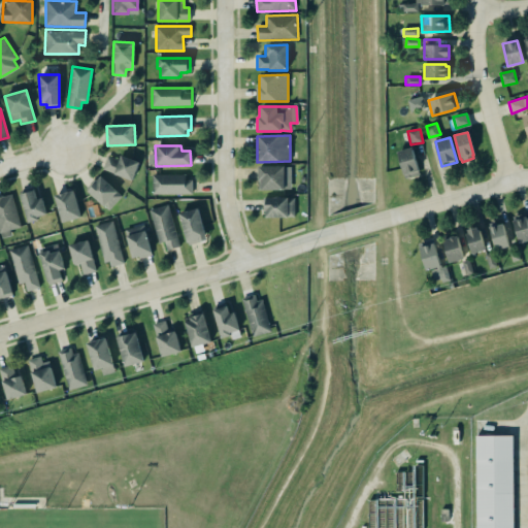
[(396,153),(410,147),(419,174),(404,178),(396,153)]
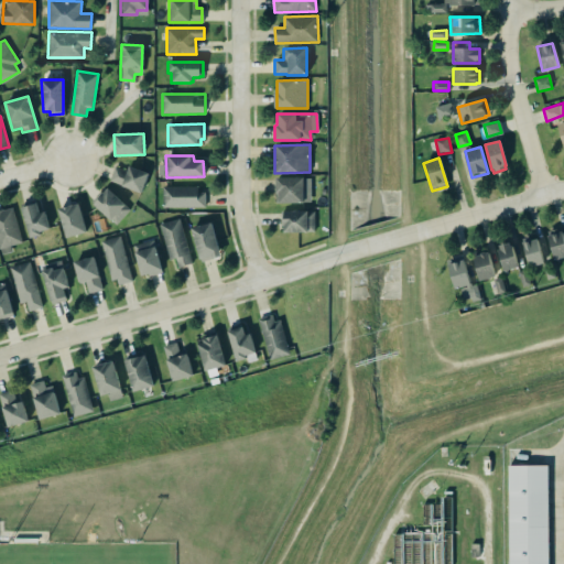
[(114,166),(127,171),(128,166),(148,173),(140,193),(120,186),(120,185),(108,180),(114,166)]
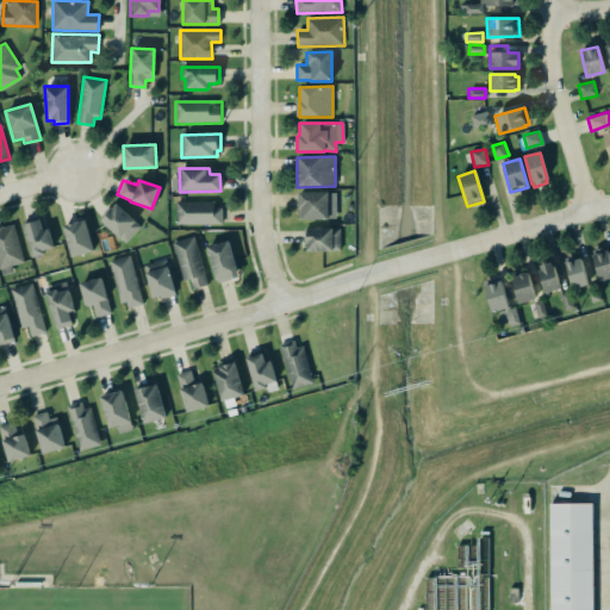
[(299,221),(336,221),(336,192),(299,192),(299,221)]
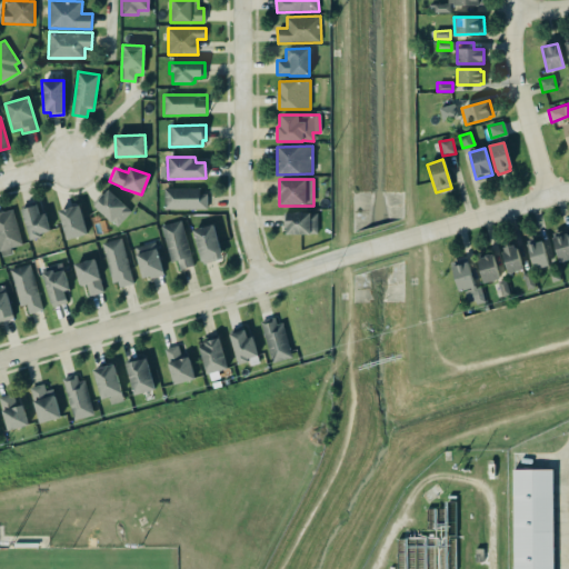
[(207,209),(207,189),(165,190),(165,209),(207,209)]
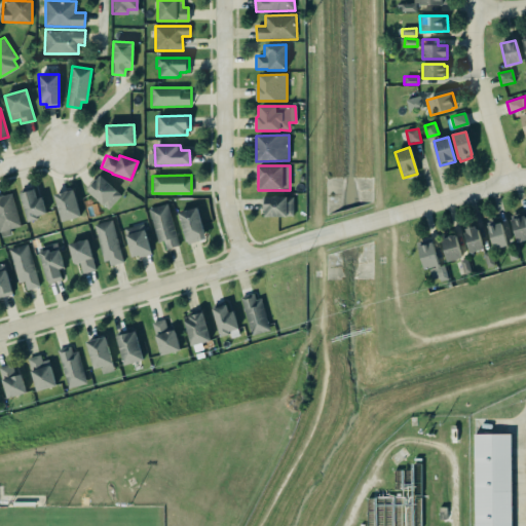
[(122,195),(101,176),(87,190),(108,210),(122,195)]
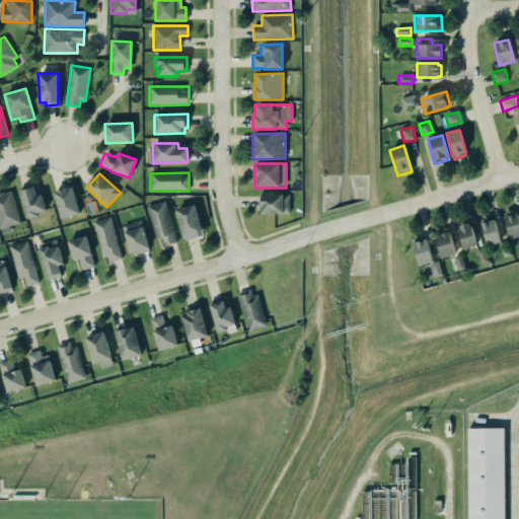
[(61,219),(80,214),(72,187),(54,192),(61,219)]
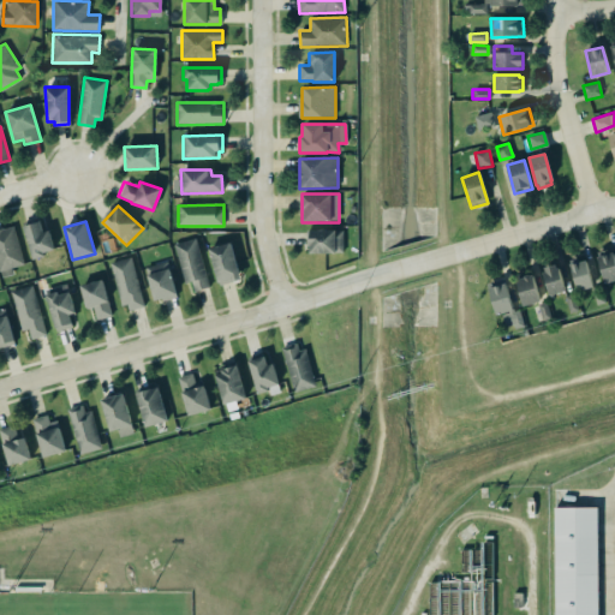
[(54,254),(49,230),(42,231),(41,222),(25,225),(31,258),(54,254)]
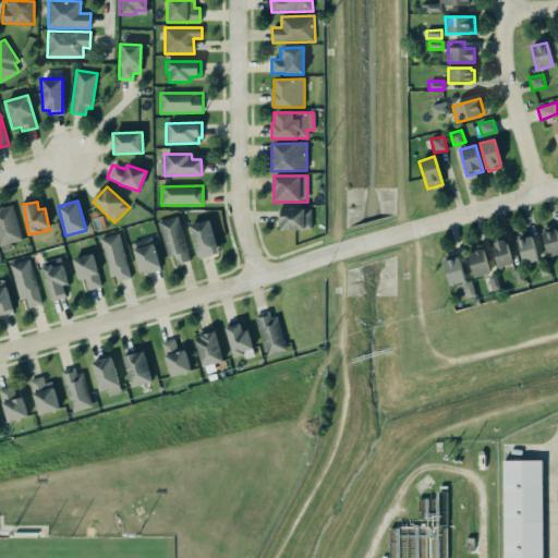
[(0,206),(1,206),(2,208),(12,205),(21,239),(0,244),(0,206)]
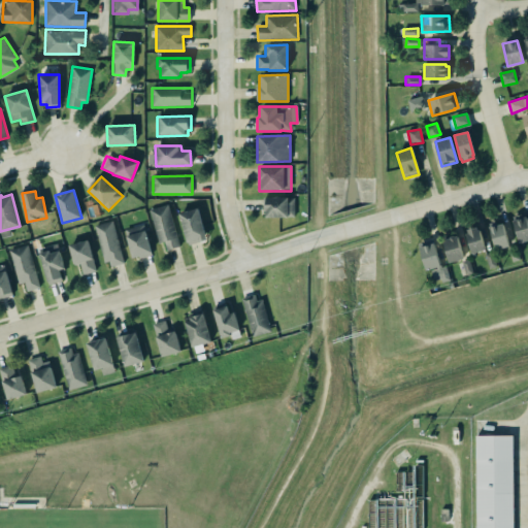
[(296,218),(295,197),(265,198),(266,218),(296,218)]
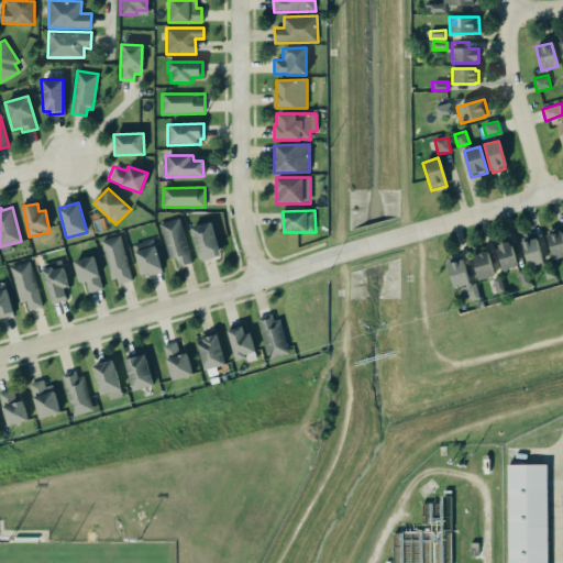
[(157,222),(178,217),(190,263),(177,266),(174,258),(167,260),(157,222)]
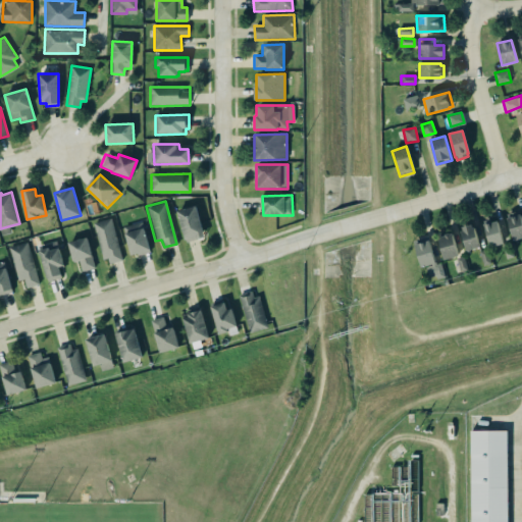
[(205,238),(197,206),(177,211),(186,243),(205,238)]
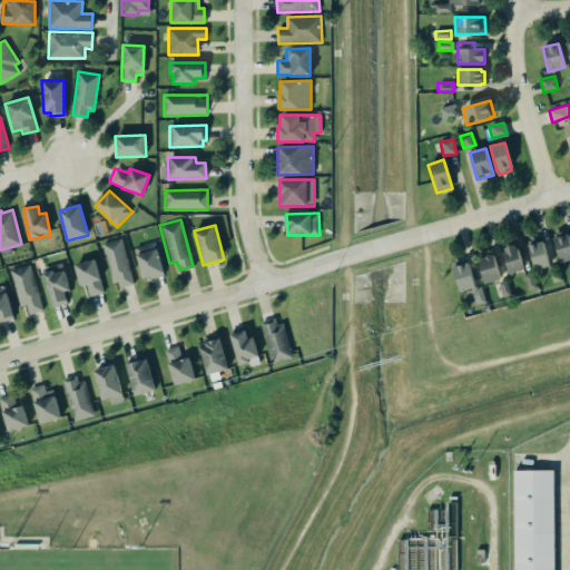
[(569,259),(559,263),(552,239),(567,235),(569,247),(569,259)]
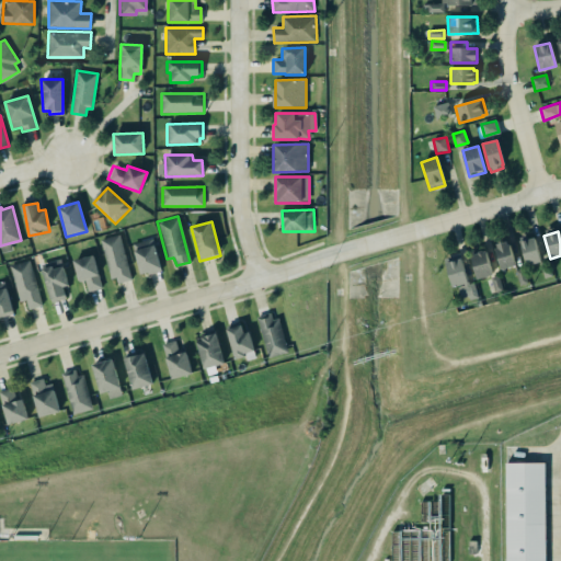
[(133,279),(119,235),(101,240),(114,285),(133,279)]
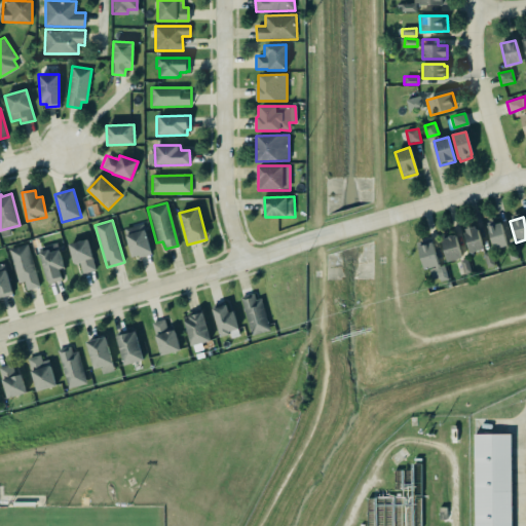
[(493,250),(506,247),(502,223),(489,225),(493,250)]
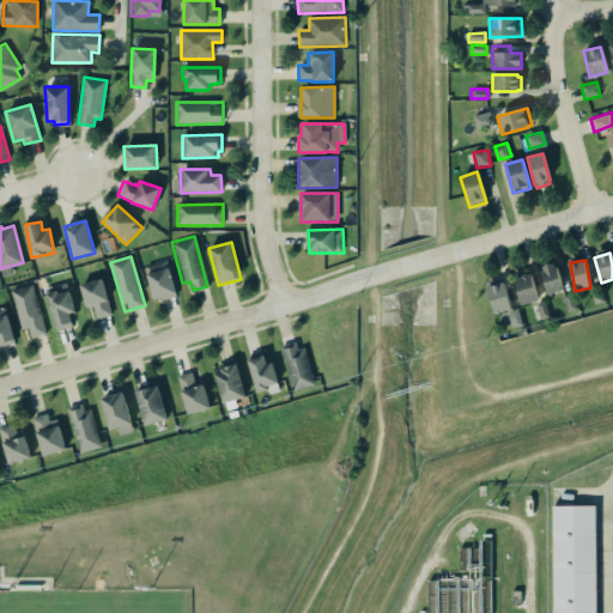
[(167,261),(145,267),(155,302),(176,296),(167,261)]
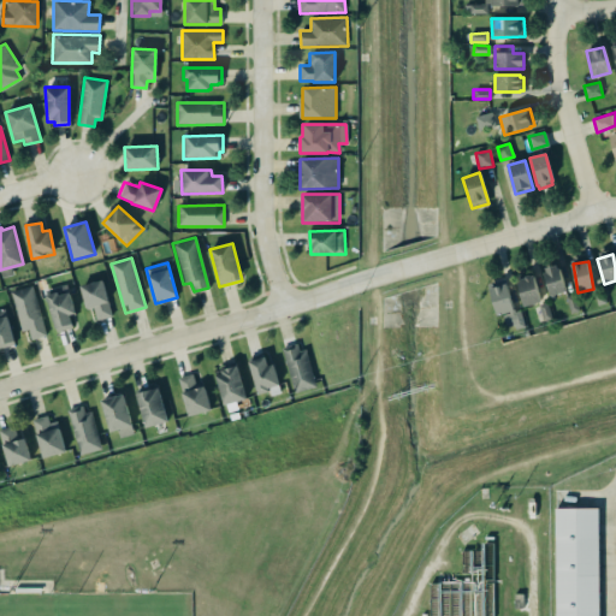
[(543,273),(545,273),(544,268),(555,265),(556,270),(558,268),(564,291),(549,296),(543,273)]
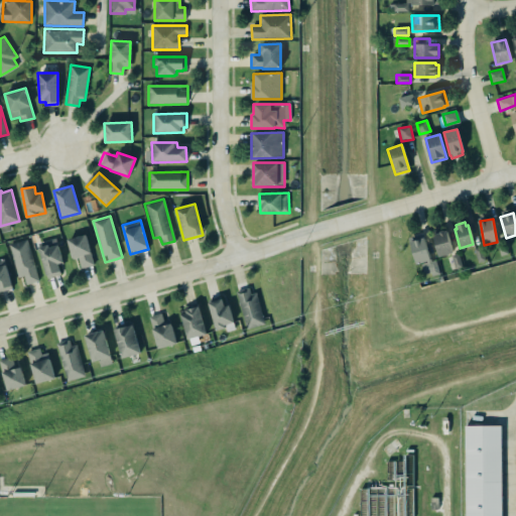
[(433,235),(438,257),(454,253),(447,231),(433,235)]
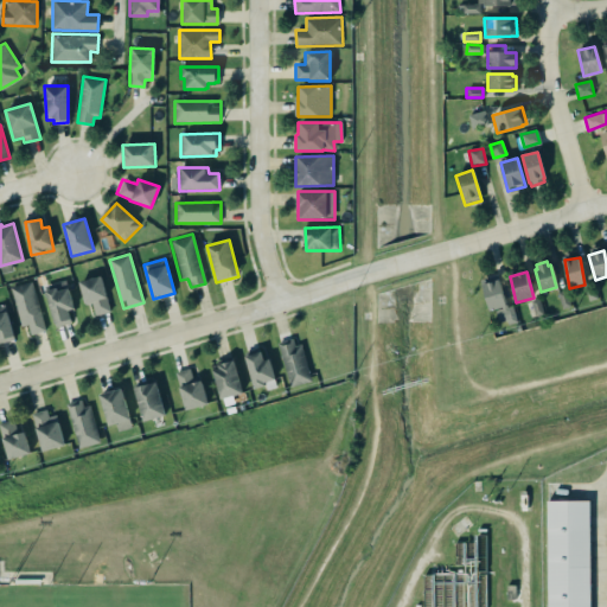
[(95,315),(112,312),(102,276),(80,282),(85,305),(93,304),(95,315)]
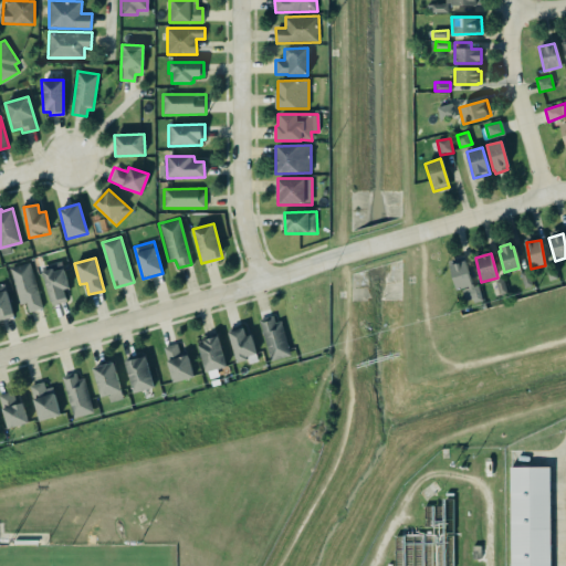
[(465,303),(482,299),(479,285),(473,286),(465,258),(449,262),(457,291),(462,290),(465,303)]
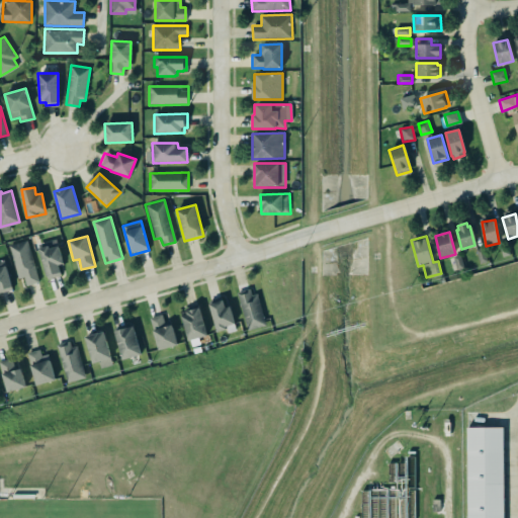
[(37,244),(55,239),(62,264),(58,266),(60,275),(47,279),(37,249),(38,249),(37,244)]
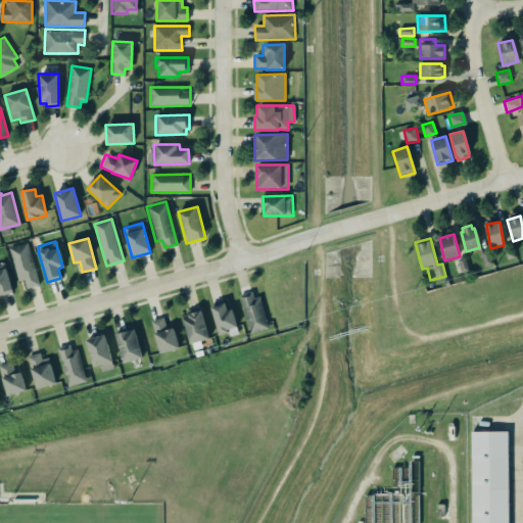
[(8,247),(27,242),(39,285),(27,288),(24,279),(17,281),(8,247)]
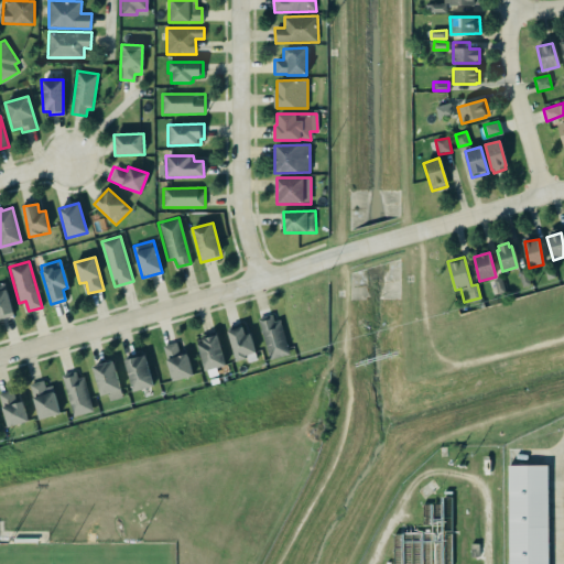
[(519,272),(522,286),(531,284),(527,270),(519,272)]
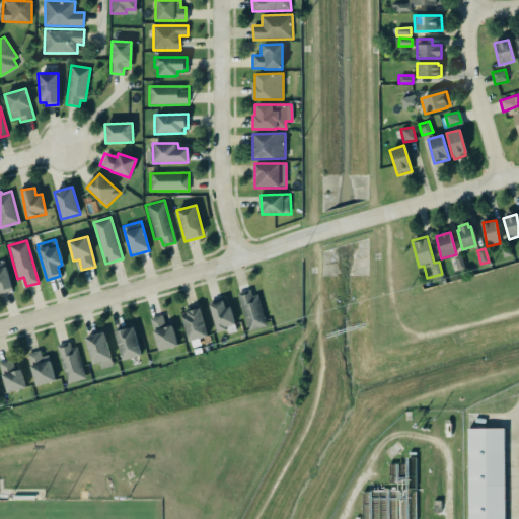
[(0,292),(11,291),(8,267),(0,268),(0,292)]
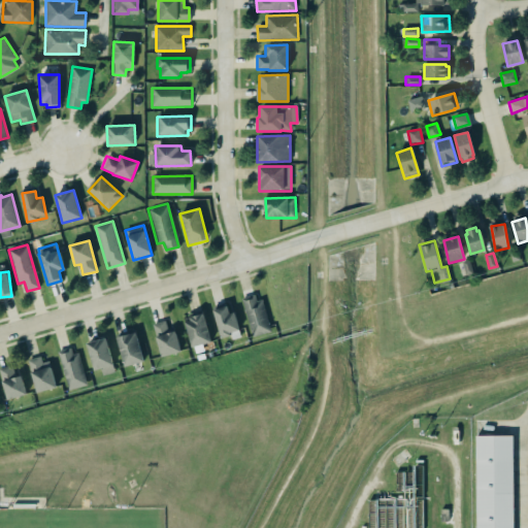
[(260,293),(242,298),(253,337),(270,332),(260,293)]
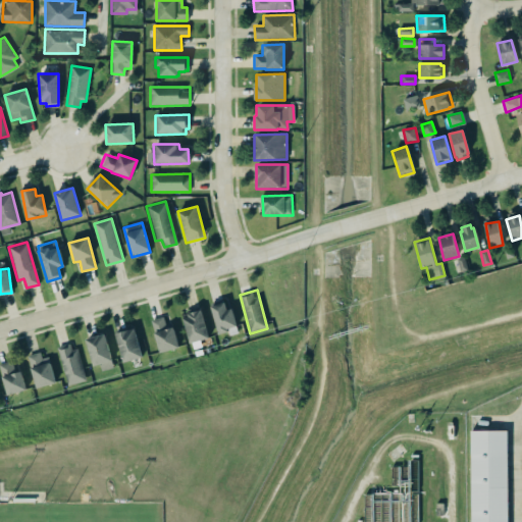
[(209,304),(222,300),(225,311),(230,309),(238,333),(228,335),(227,332),(217,334),(209,304)]
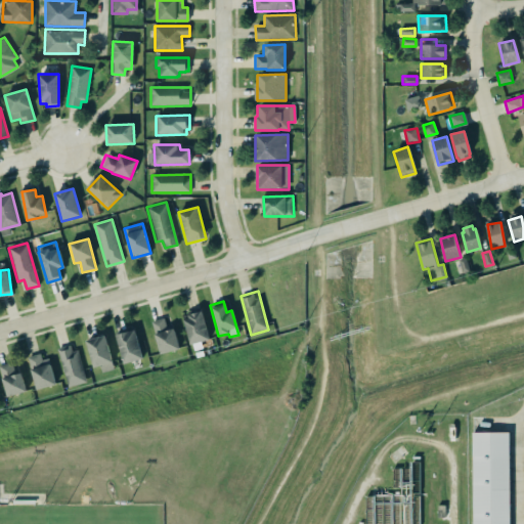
[(190,345),(210,340),(203,312),(183,316),(190,345)]
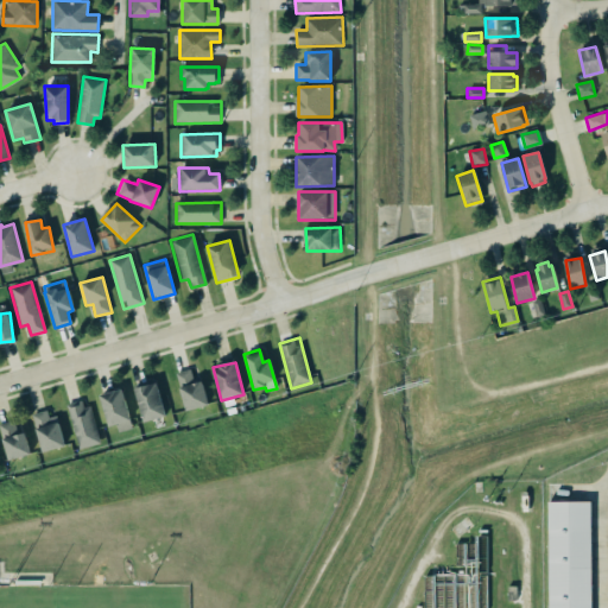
[(177,373),(184,411),(208,406),(203,381),(194,382),(191,371),(177,373)]
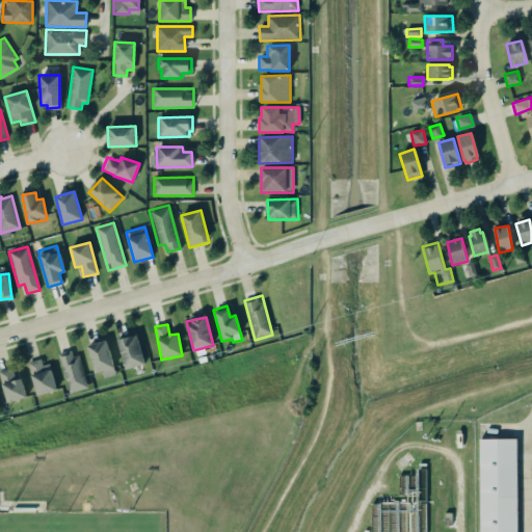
[(117,340),(126,370),(144,364),(136,335),(117,340)]
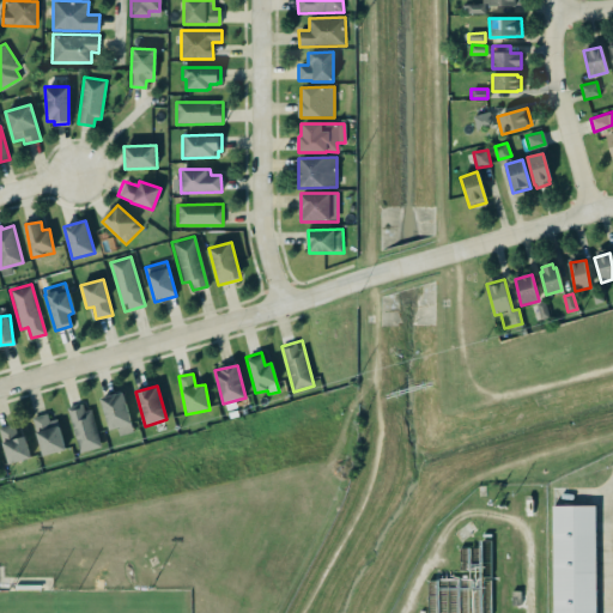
[(98,400),(121,393),(132,432),(119,436),(116,429),(108,431),(98,400)]
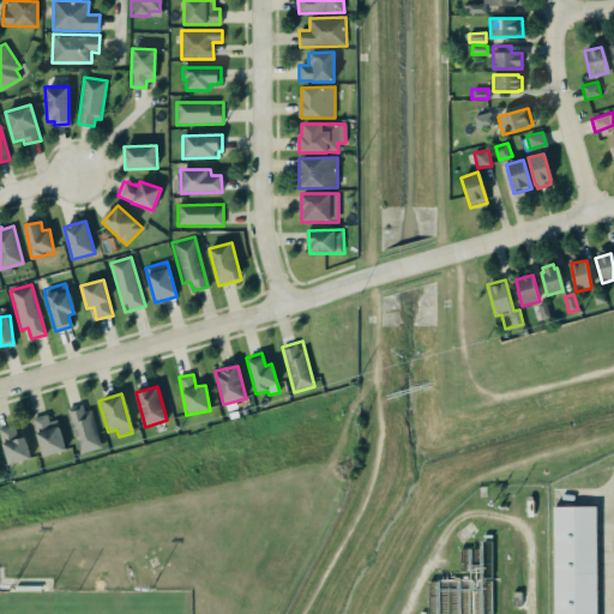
[(66,409),(82,404),(84,411),(90,410),(101,446),(79,453),(66,409)]
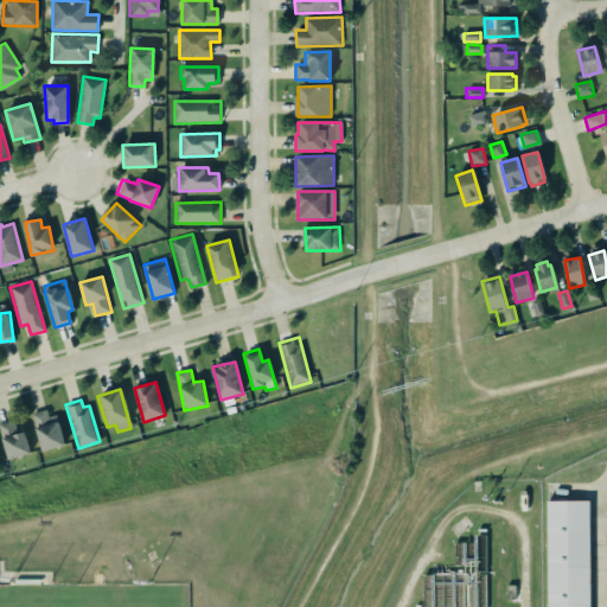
[(31,414),(42,452),(64,446),(56,415),(48,417),(45,409),(31,414)]
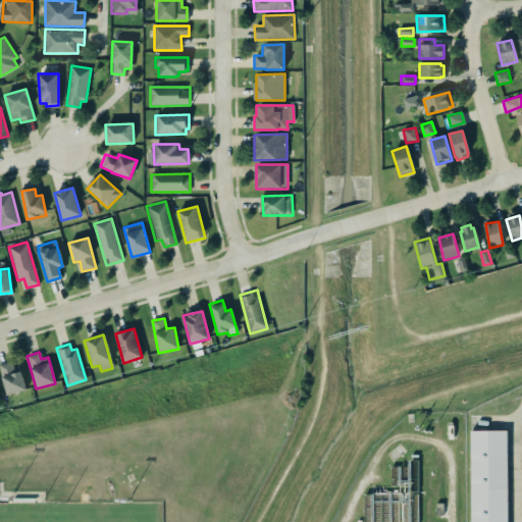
[(7,395),(1,377),(2,376),(0,370),(0,363),(11,361),(14,374),(20,371),(25,389),(7,395)]
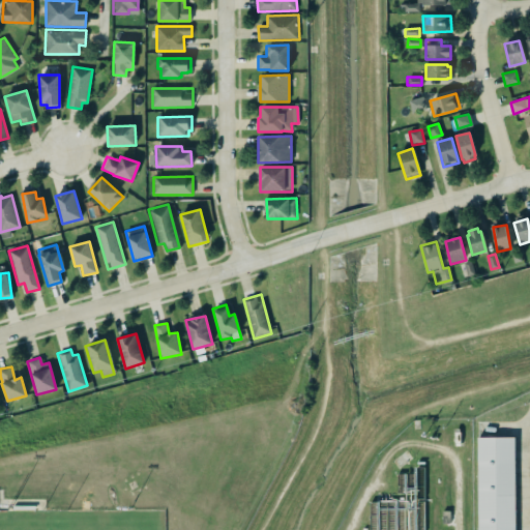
[(516,529),(516,437),(477,437),(478,529),(516,529)]
